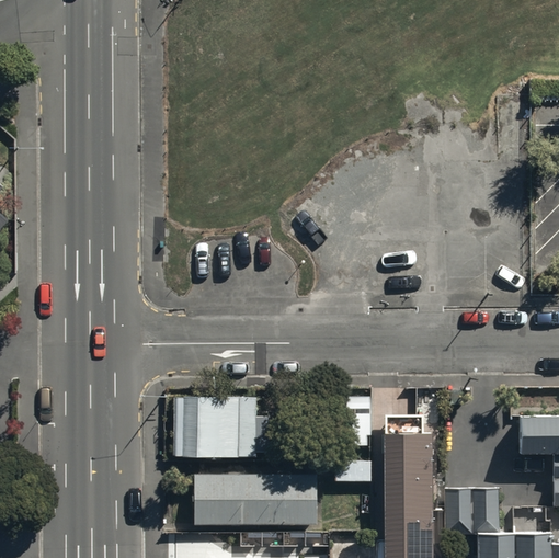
[(0,279),(1,277),(0,276),(0,229),(15,212),(0,198),(0,185),(7,179),(0,173),(0,279)]
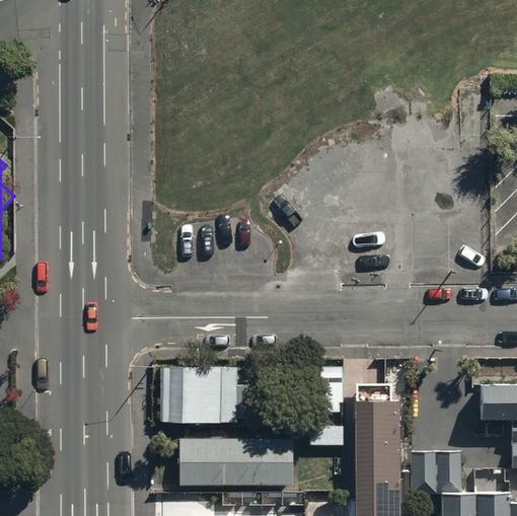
[(313,414),(342,414),(342,366),(313,366),(313,414)]
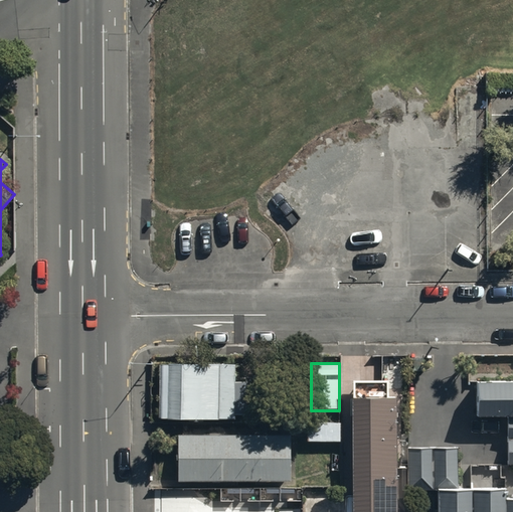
[(238,365),(159,364),(158,414),(237,416),(238,365)]
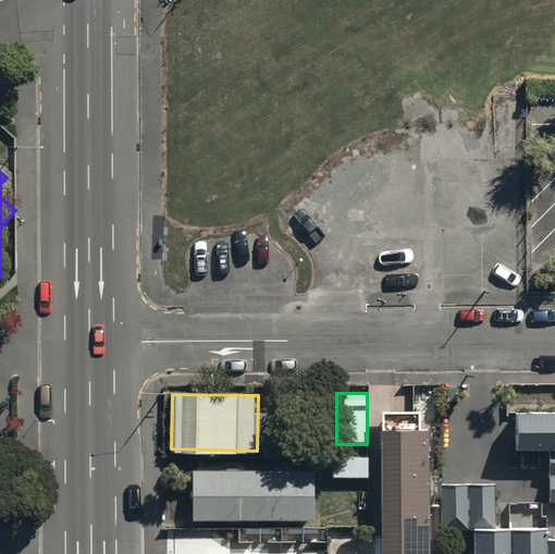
[(421,410),(384,410),(385,553),(431,553),(430,426),(422,426),(421,410)]
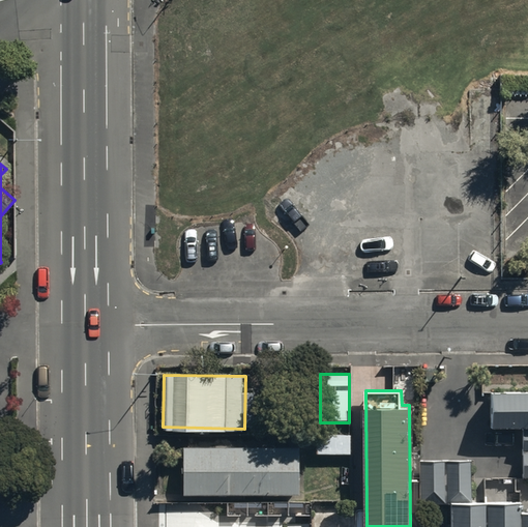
[(527,393),(489,394),(489,427),(527,427),(527,393)]
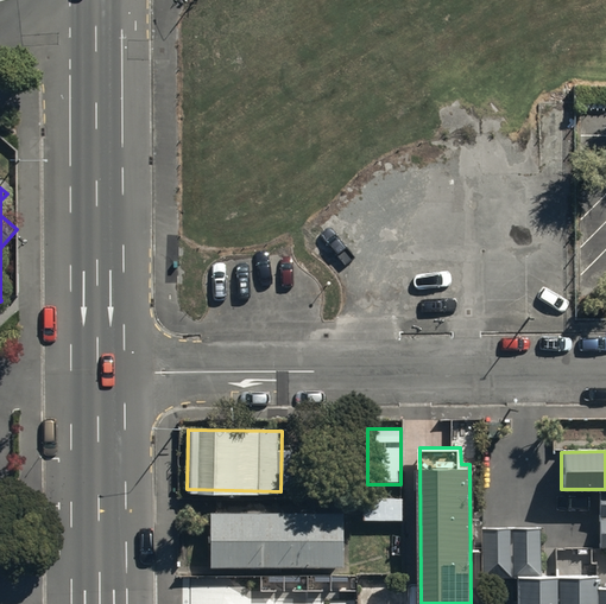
[(402,500),(364,498),(363,522),(401,523),(402,500)]
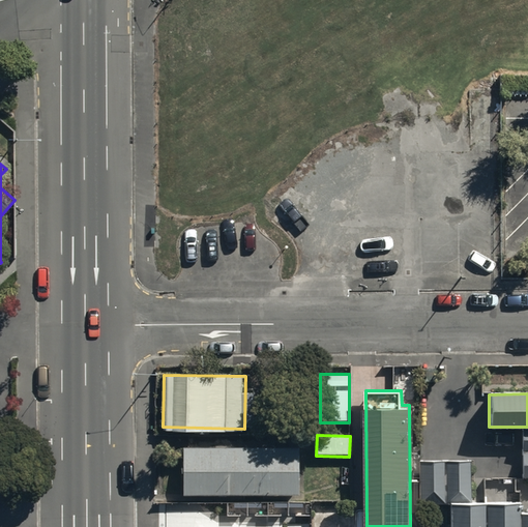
[(301,447),(184,448),(184,495),(301,495),(301,447)]
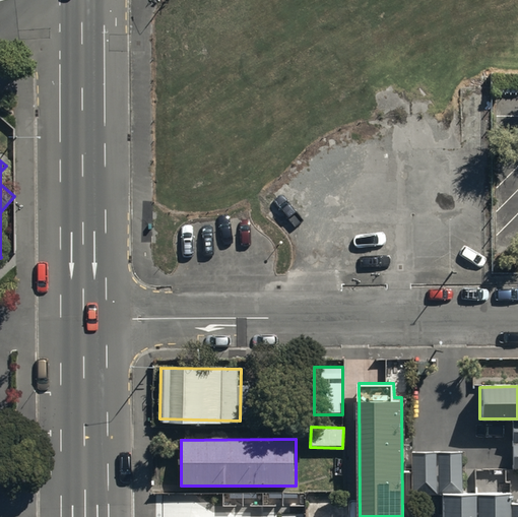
[(462,450),(411,450),(410,490),(462,490),(462,450)]
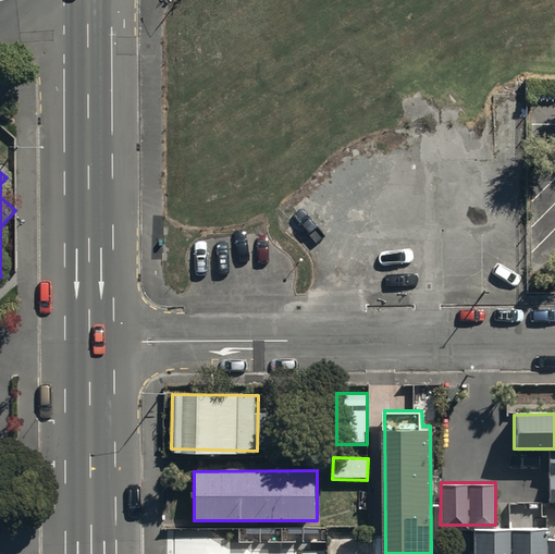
[(554,553),(554,538),(550,539),(550,526),(475,526),(475,553),(554,553)]
